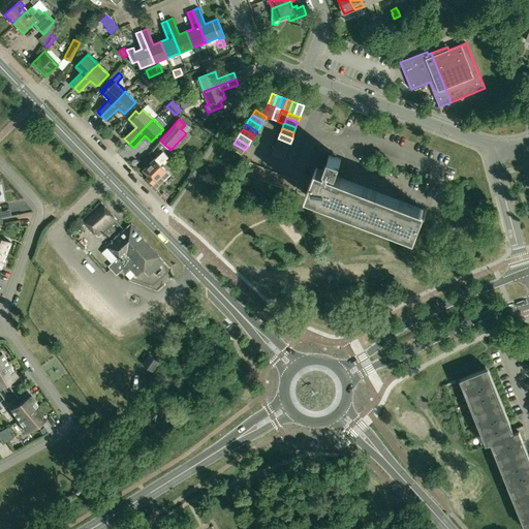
[(290,144),(278,138),(276,144),(288,149),(290,144)]
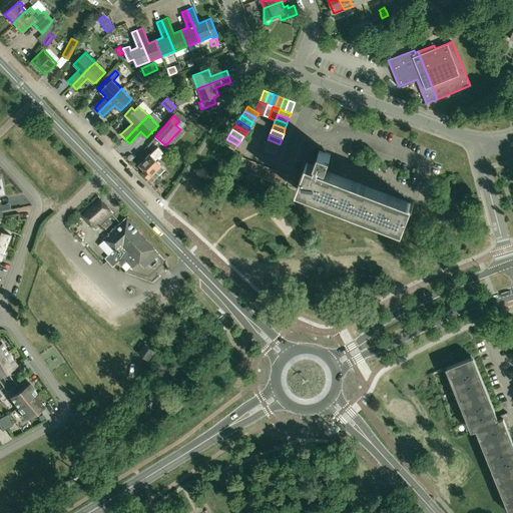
[(237,145),(226,139),(223,143),(234,150),(237,145)]
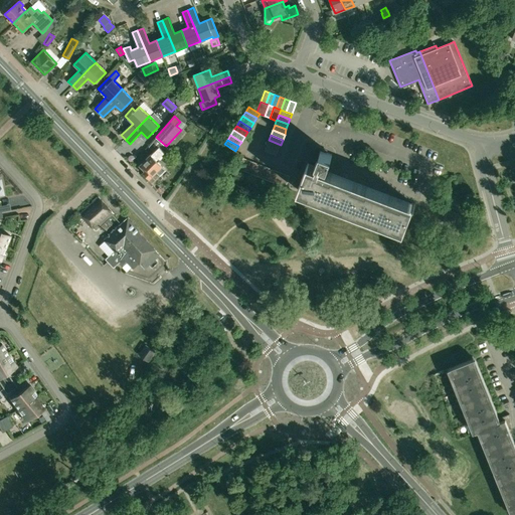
[(281,145),(269,140),(267,146),(279,150),(281,145)]
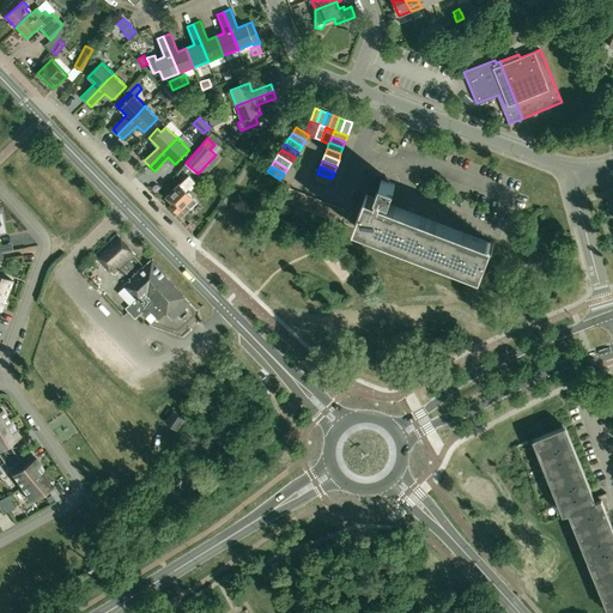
[(480,274),(486,259),(492,242),(382,200),(383,195),(389,198),(395,183),(386,181),(387,177),(376,173),(374,180),(381,182),(376,193),(377,194),(376,198),(366,193),(353,226),(480,274)]
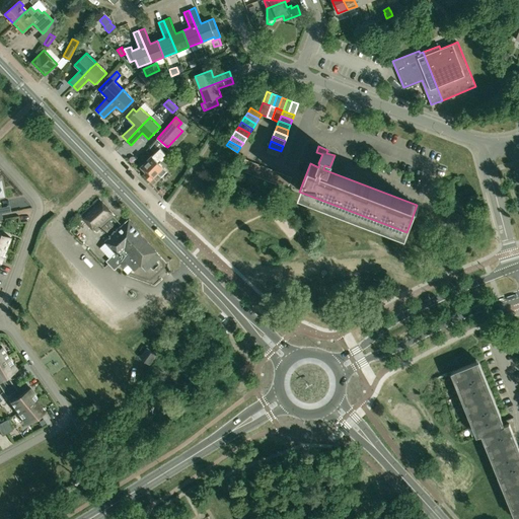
[(281,151),(269,147),(267,152),(279,156),(281,151)]
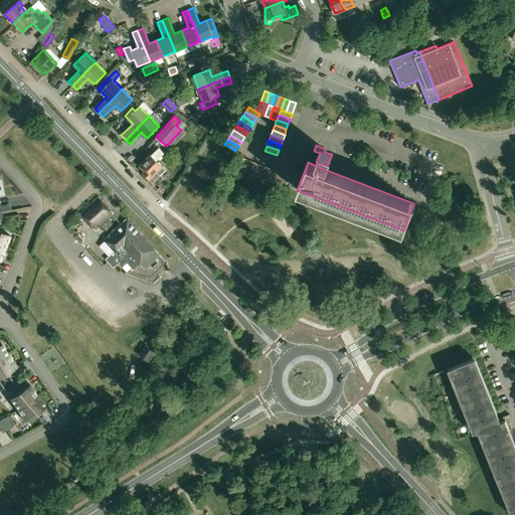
[(150,178),(156,172),(160,175),(166,169),(163,166),(168,160),(162,154),(164,152),(159,147),(152,155),(151,154),(146,159),(148,160),(141,166),(145,170),(144,172),(150,178)]
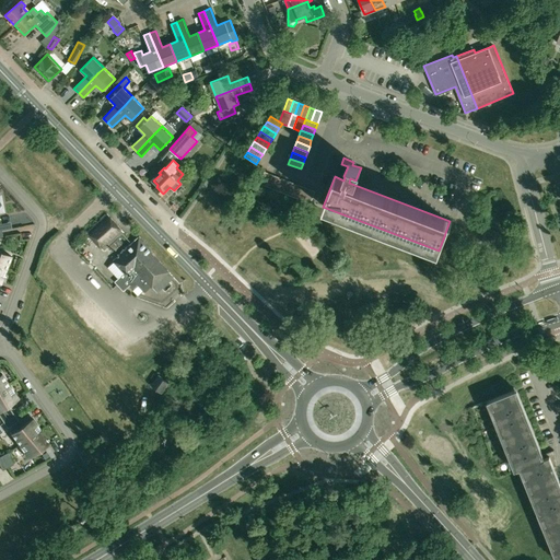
[(259,184),(265,186),(270,174),(265,172),(259,184)]
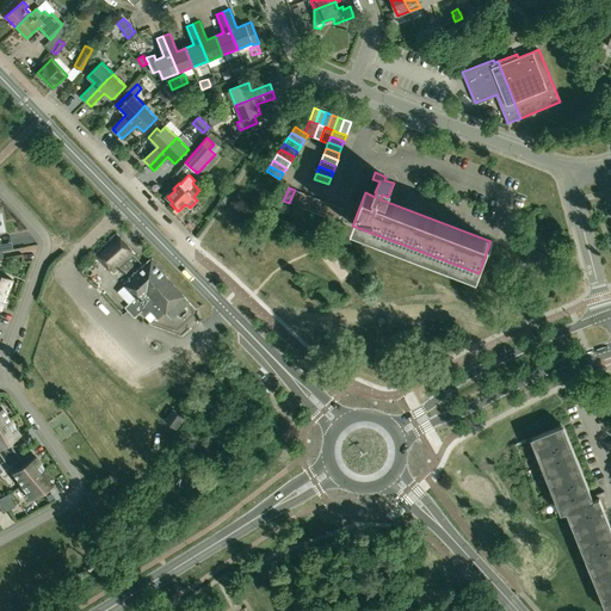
[(301,192),(295,190),(289,203),(296,205),(301,192)]
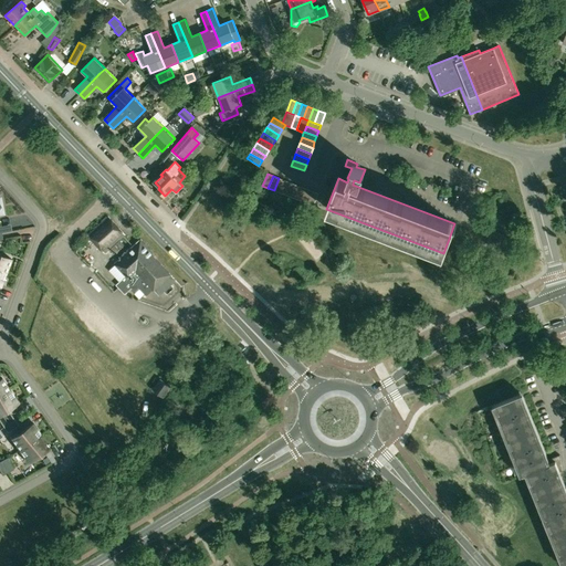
[(274,190),(280,192),(284,180),(279,178),(274,190)]
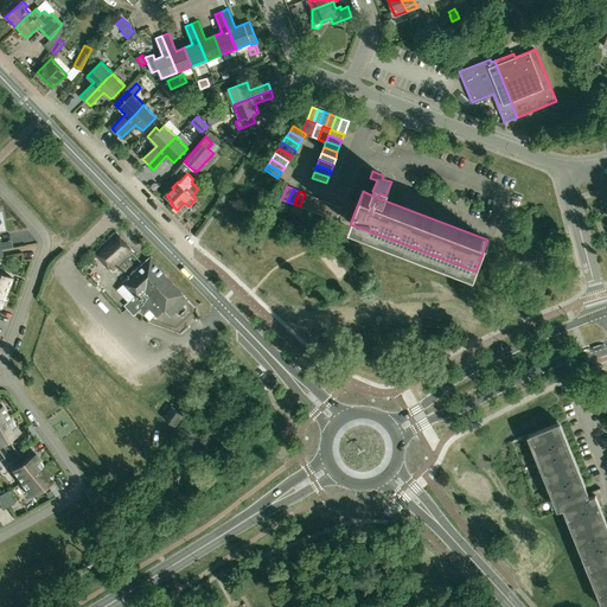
[(300,206),(306,209),(311,196),(305,193),(300,206)]
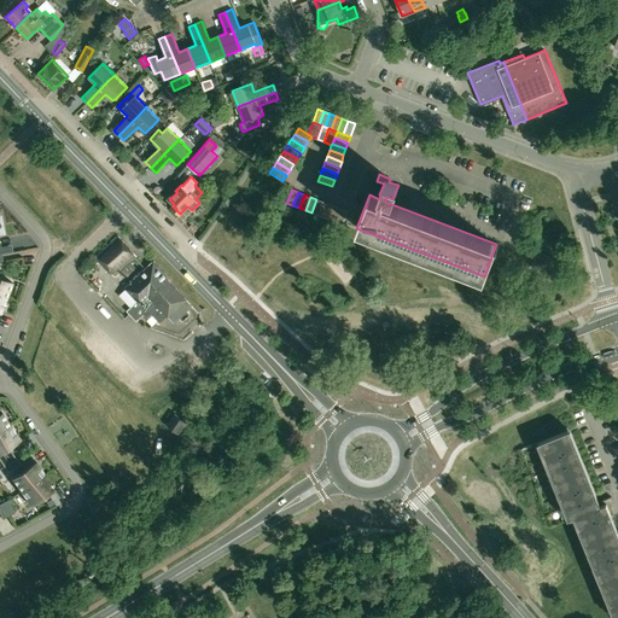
[(312,213),(318,215),(322,202),(316,199),(312,213)]
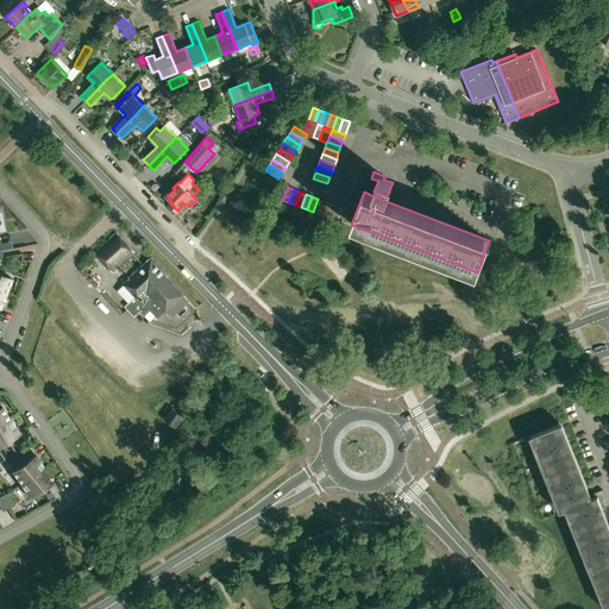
[(325,201),(318,199),(313,212),(319,214),(325,201)]
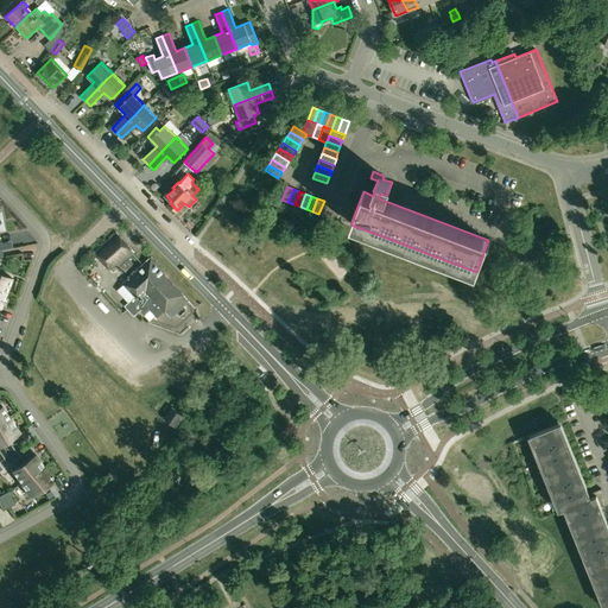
[(318,214),(324,216),(330,203),(324,201),(318,214)]
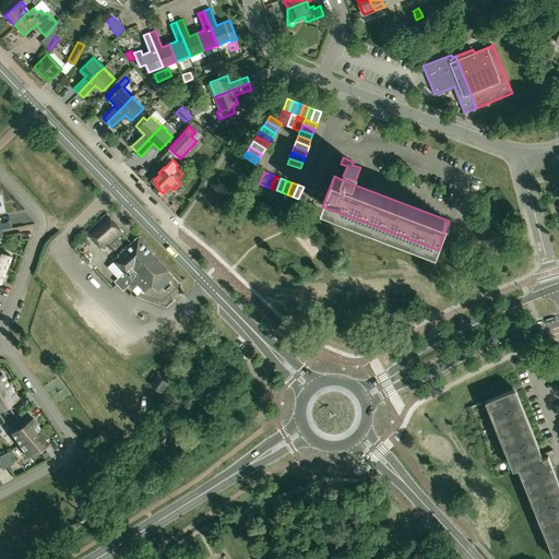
[(298,199),(304,201),(309,189),(304,187),(298,199)]
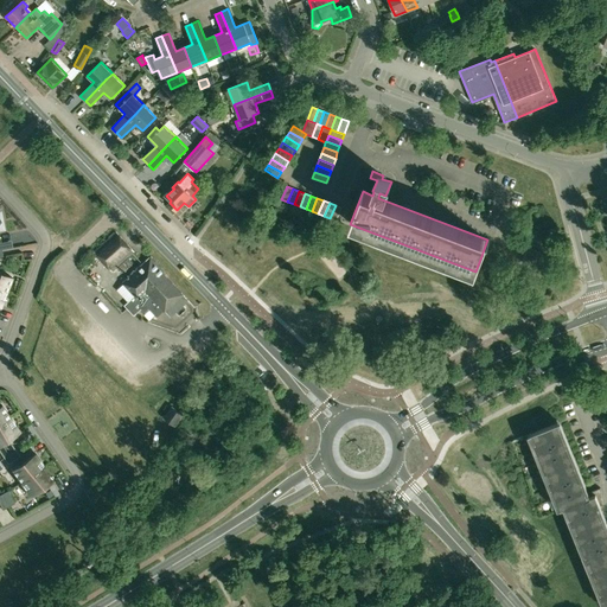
[(342,208),(336,205),(330,218),(337,221),(342,208)]
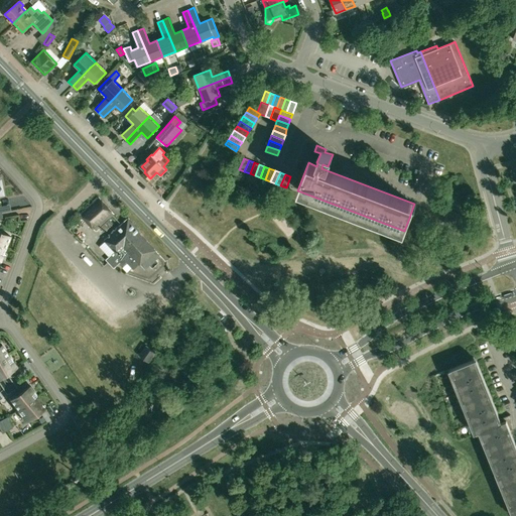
[(99,197),(80,214),(96,231),(115,214),(99,197)]
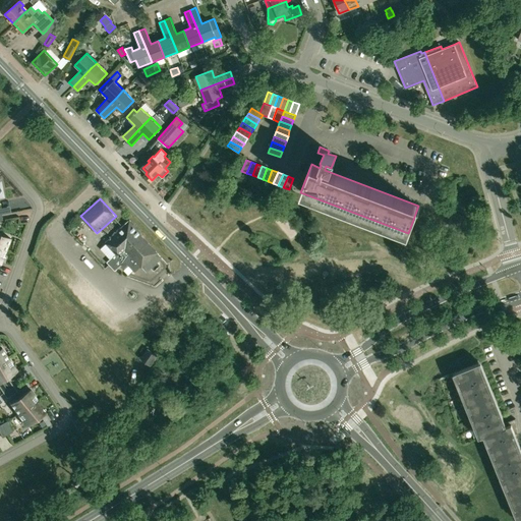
[(458,229),(463,216),(453,212),(448,226),(458,229)]
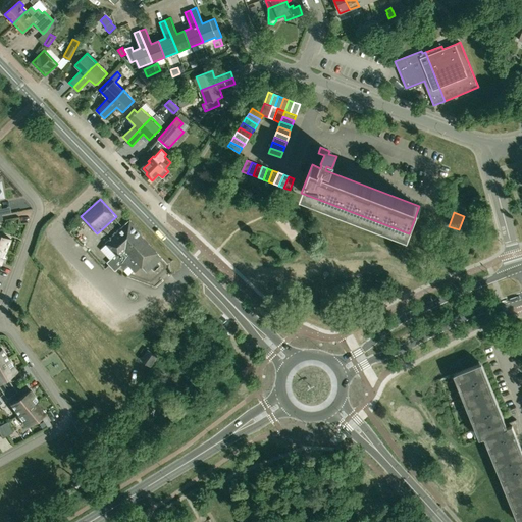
[(157,263),(162,258),(157,253),(143,237),(140,230),(129,220),(106,243),(116,254),(108,261),(115,269),(121,263),(127,265),(135,272),(142,266),(147,272),(152,267),(155,270),(160,266),(157,263)]
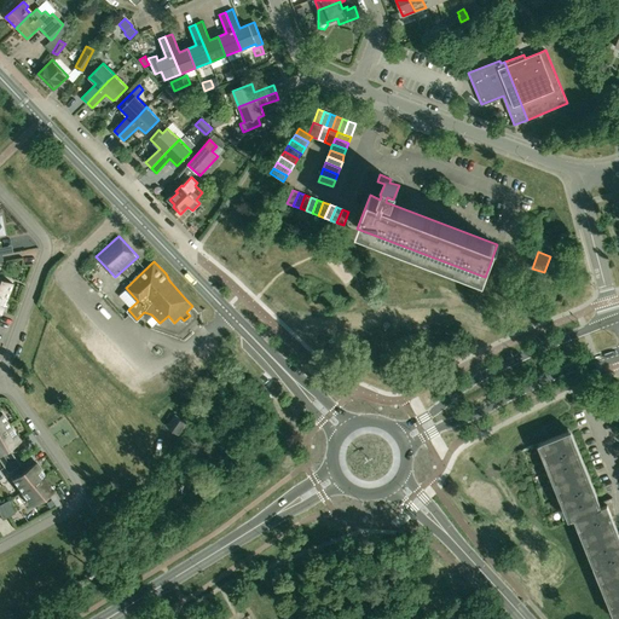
[(0,278),(0,295),(6,298),(12,283),(0,278)]
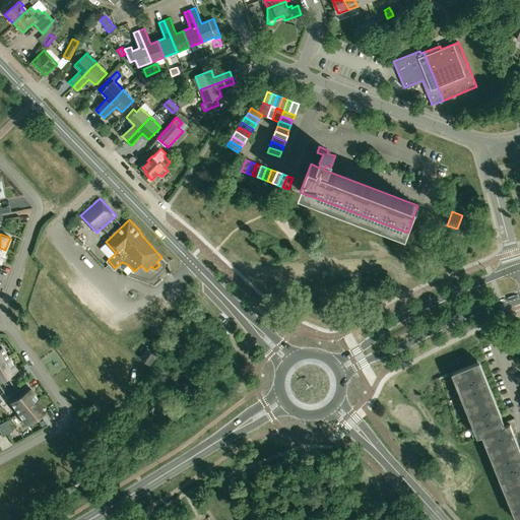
[(0,347),(0,364),(9,358),(2,347),(0,347)]
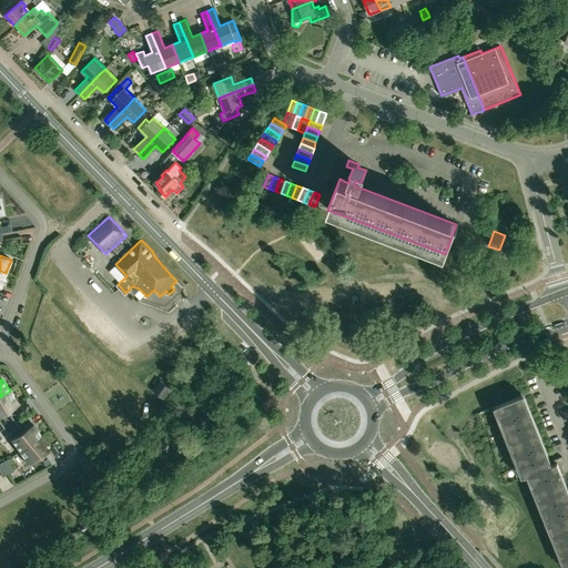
[(172,387),(161,379),(152,392),(163,399),(172,387)]
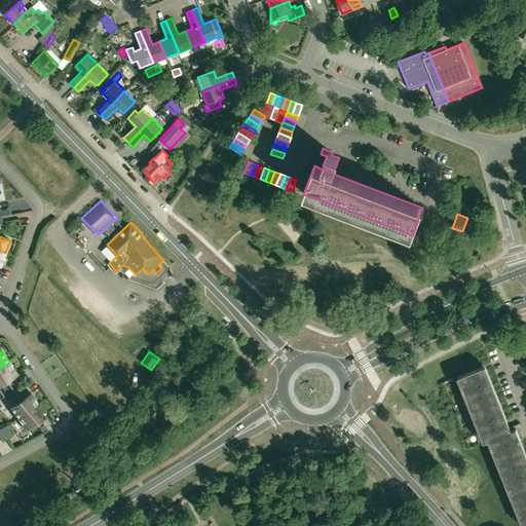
[(0,384),(16,373),(9,362),(0,368),(0,384)]
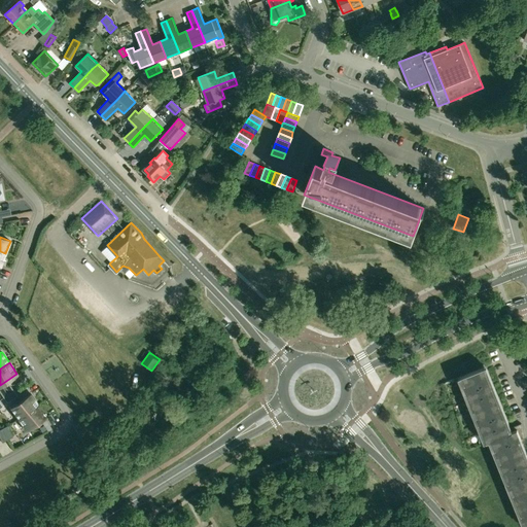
[(484,367),(461,377),(487,442),(489,441),(523,526),(526,526),(526,453),(521,438),(523,438),(522,427),(510,431),(484,367)]
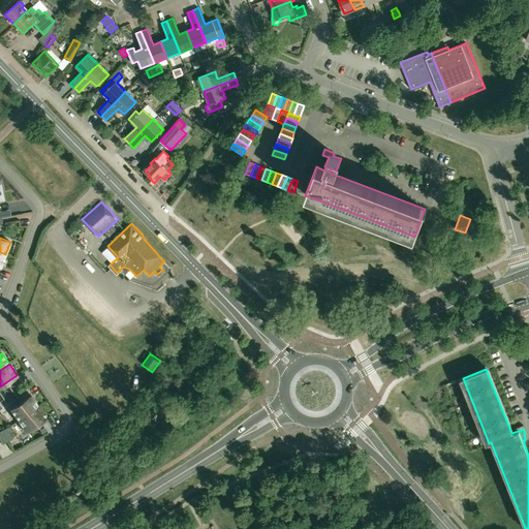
[(13,393),(3,400),(7,404),(17,398),(13,393)]
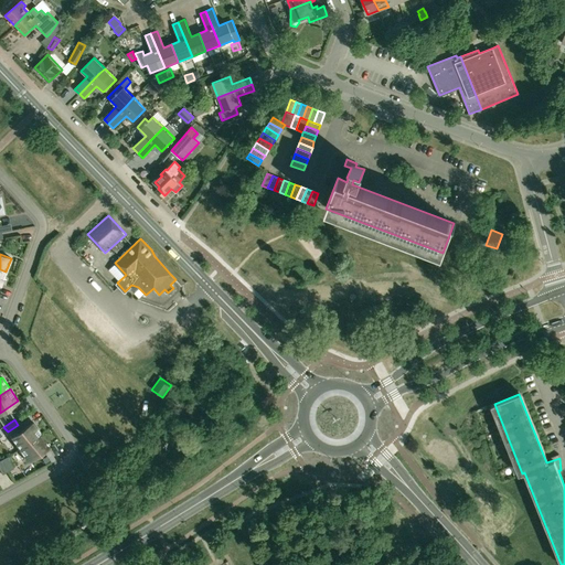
[(11,437),(20,449),(41,434),(33,423),(11,437)]
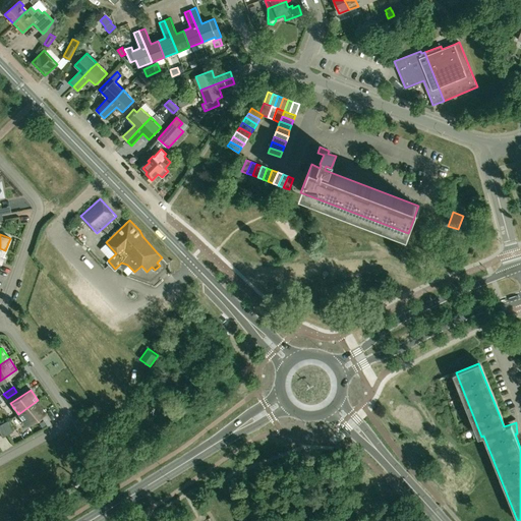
[(46,411),(38,400),(18,414),(25,425),(46,411)]
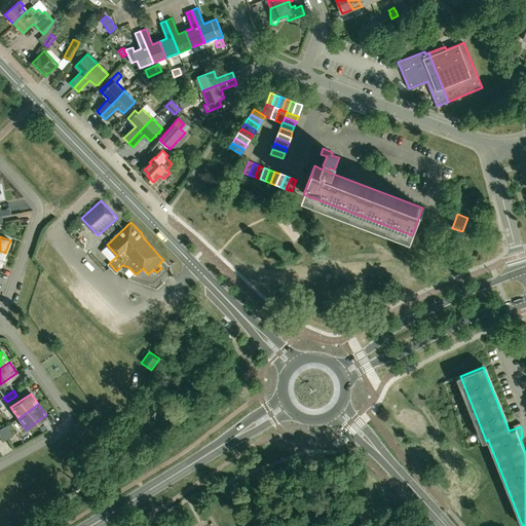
[(7,439),(13,436),(7,425),(2,428),(7,439)]
